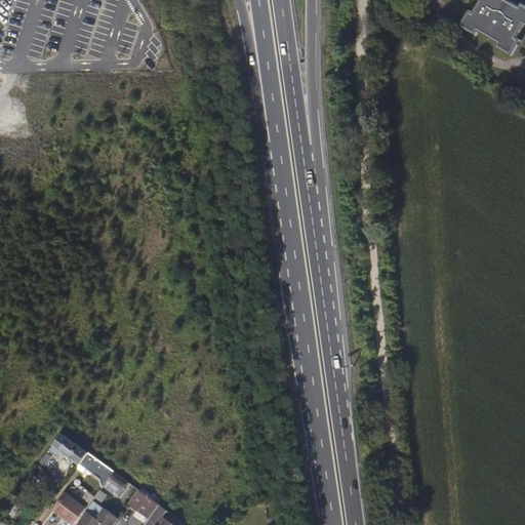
[(475,0),(476,0),(479,2),(472,15),(469,13),(459,28),(468,34),(471,30),(477,33),(496,44),(503,48),(500,52),(510,57),(519,42),(515,40),(523,27),(524,27),(524,10),(524,12),(518,9),(511,4),(505,1),(502,0),(475,0)]
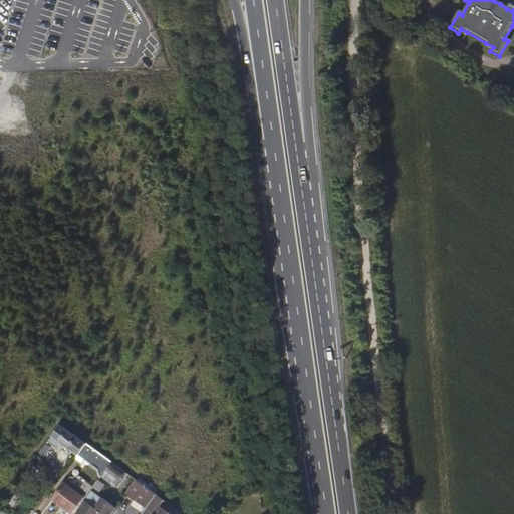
[(87,443),(62,424),(40,452),(45,456),(58,439),(78,455),(87,443)]
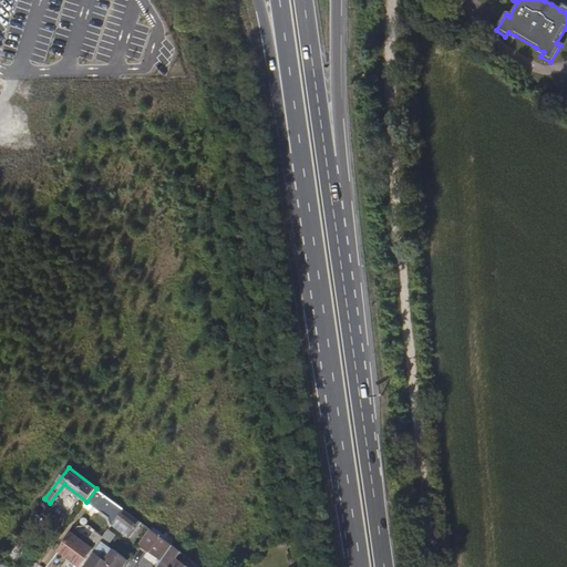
[(114,502),(96,488),(86,502),(84,505),(91,509),(93,505),(104,514),(114,502)]
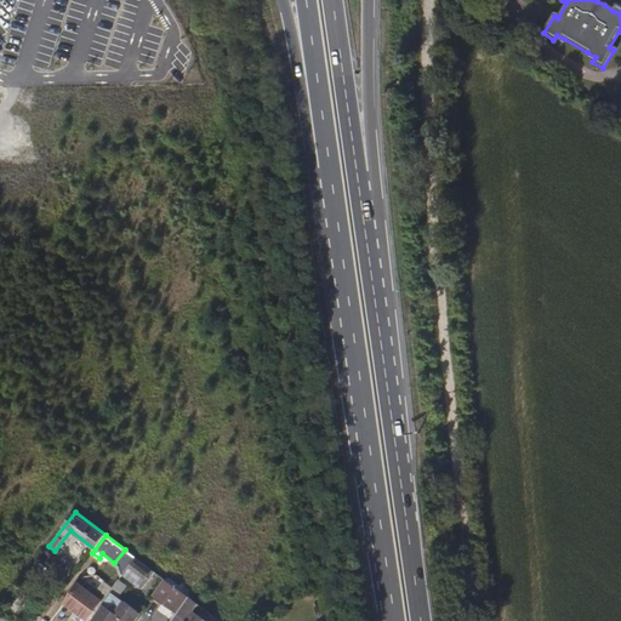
[(123,575),(136,557),(129,552),(118,565),(123,575)]
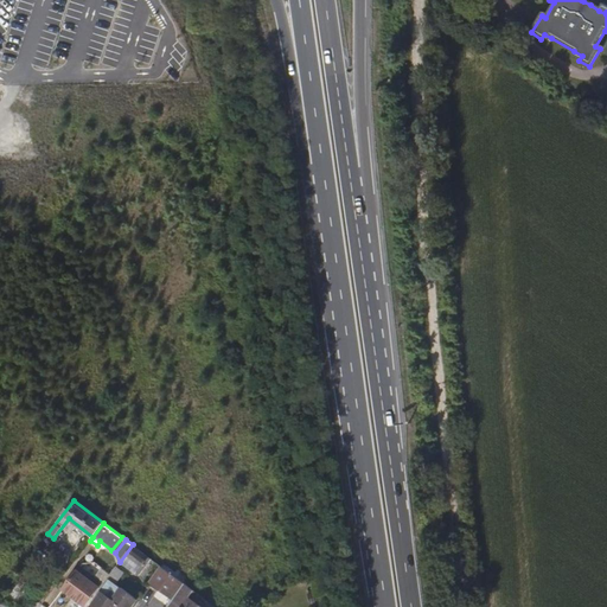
[(136,574),(148,557),(133,544),(120,562),(136,574)]
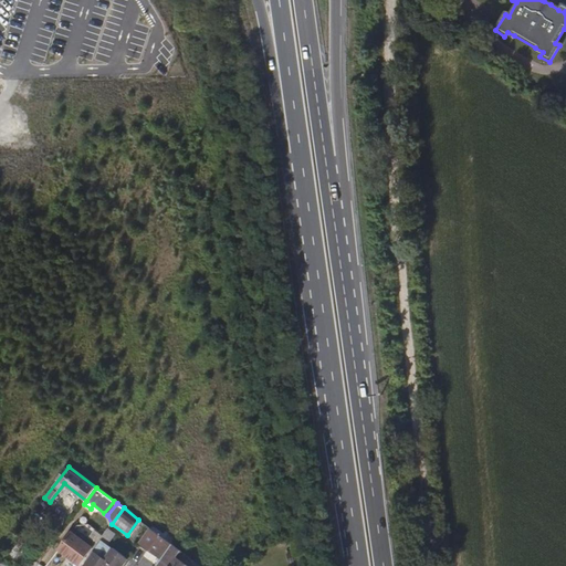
[(160,559),(173,544),(150,527),(139,543),(142,545),(143,546),(149,551),(160,559)]
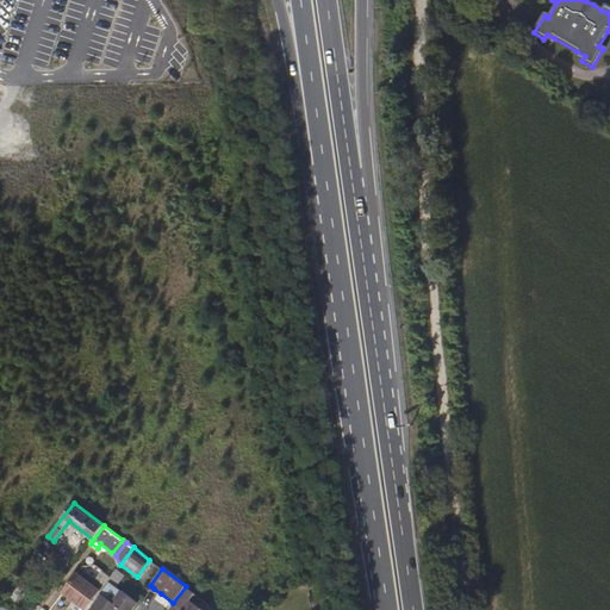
[(117,587),(125,576),(117,570),(109,580),(110,582),(117,587)]
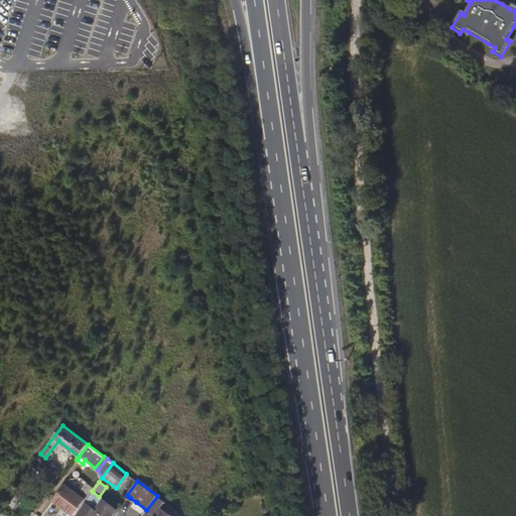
[(80,507),(69,499),(75,492),(66,485),(53,500),(54,501),(74,515),(80,507)]
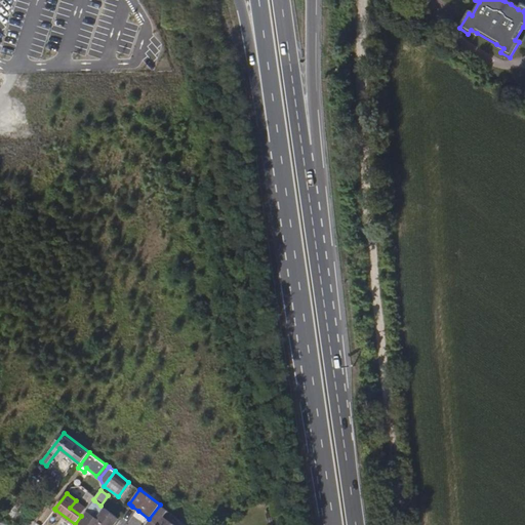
[(113,524),(118,518),(101,506),(94,500),(76,524),(113,524)]
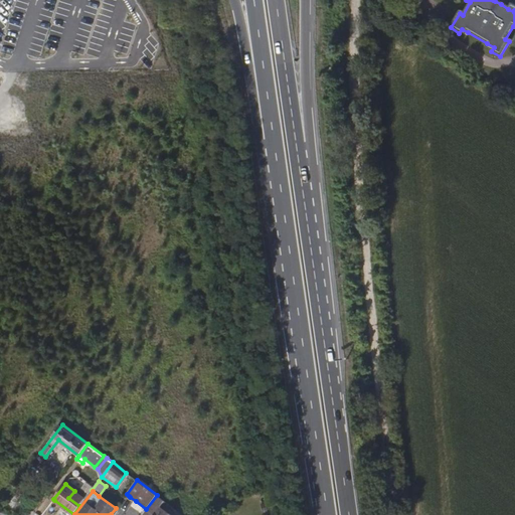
[(143,514),(145,514),(159,497),(157,495),(146,509),(145,511),(143,514)]
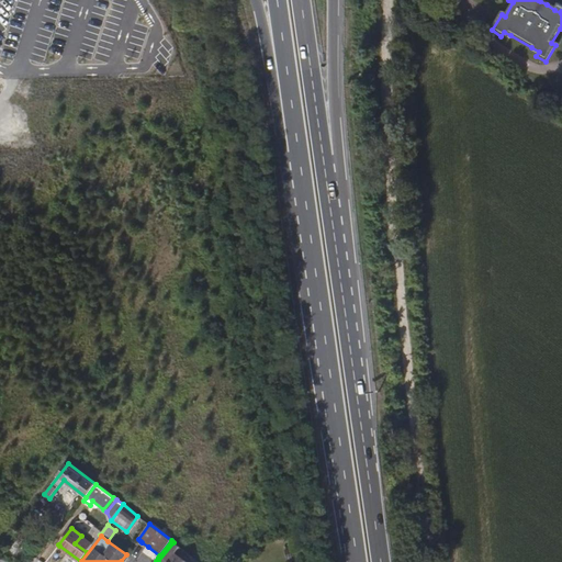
[(187,561),(176,553),(180,547),(173,542),(158,561),(187,561)]
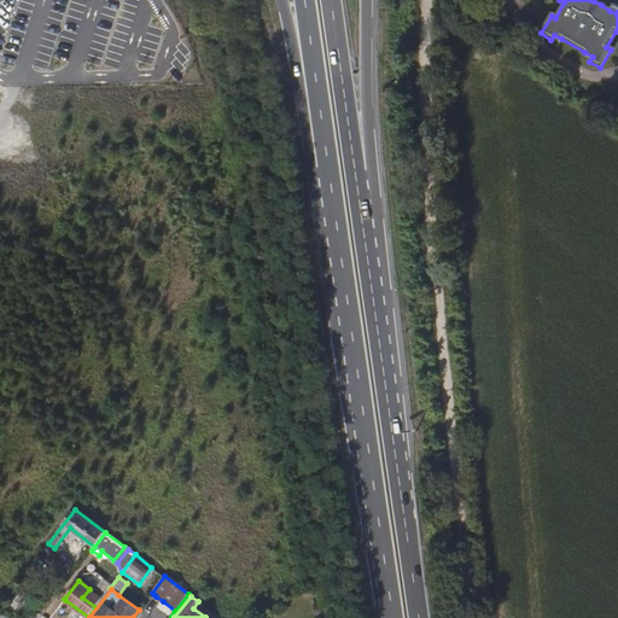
[(175,611),(163,601),(161,604),(174,613),(175,611)]
